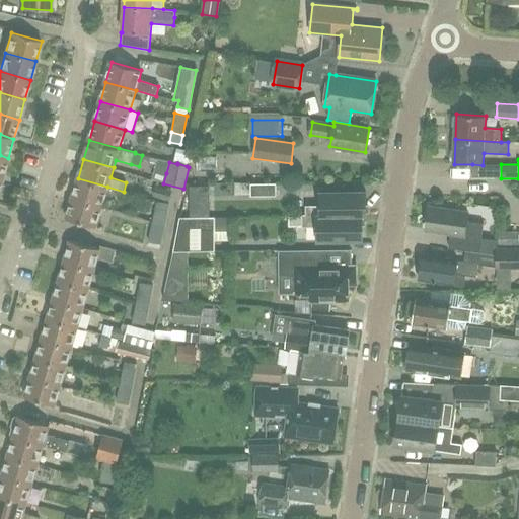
[(102,207),(107,187),(78,178),(72,199),(102,207)]
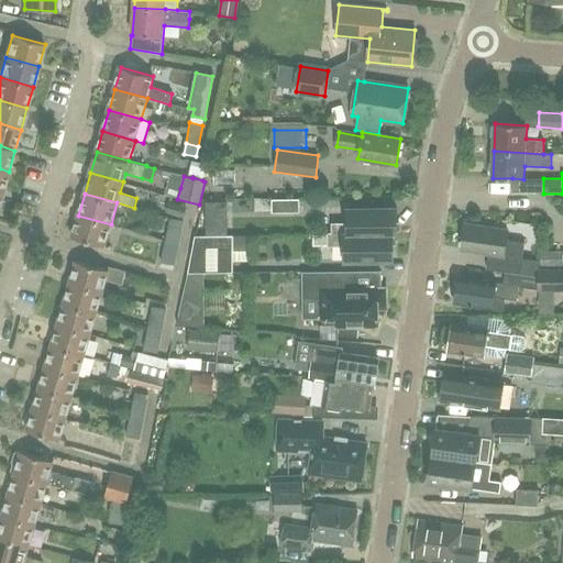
[(327,229),(326,216),(341,216),(341,197),(307,199),(308,230),(327,229)]
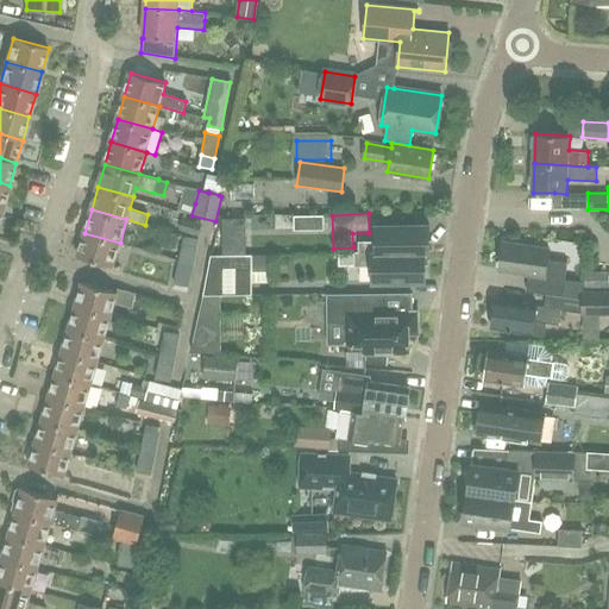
[(294,230),(324,230),(324,215),(294,215),(294,230)]
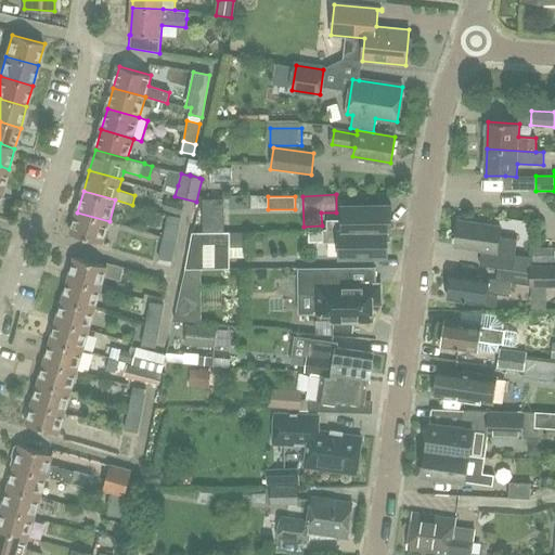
[(203,210),(224,210),(224,199),(203,199),(203,210)]
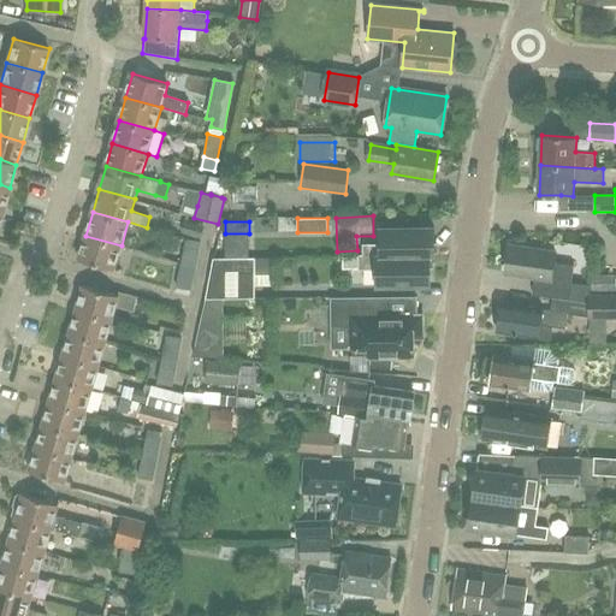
[(377,229),(377,244),(362,244),(363,254),(359,254),(359,256),(430,256),(431,258),(434,258),(434,229),(377,229)]
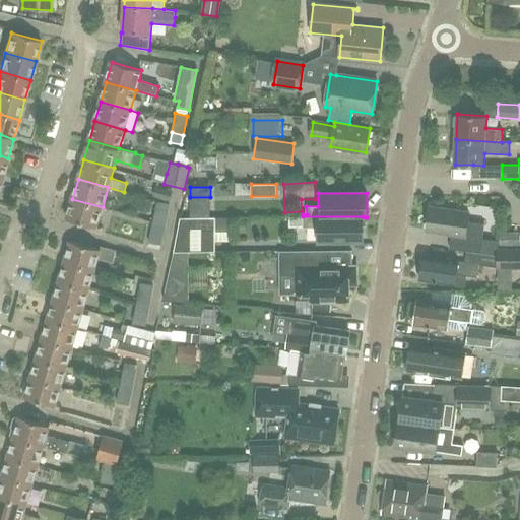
[(96,228),(103,207),(72,199),(67,219),(96,228)]
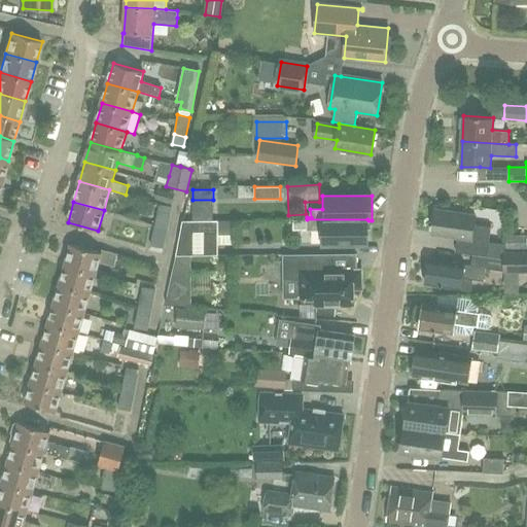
[(155,225),(167,229),(172,208),(160,205),(155,225)]
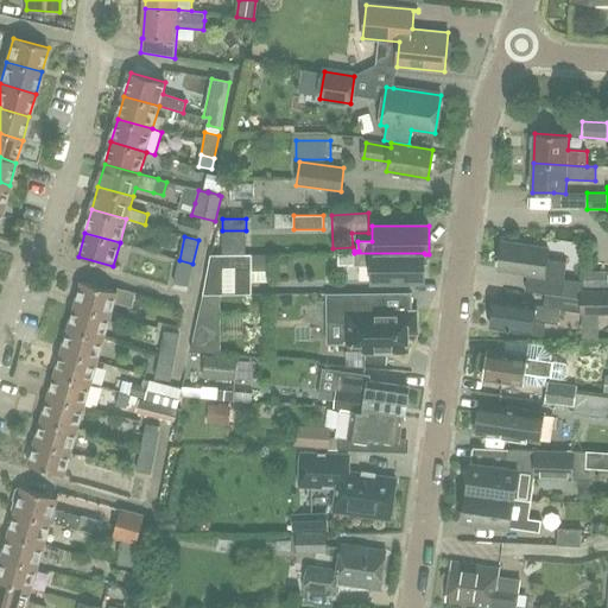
[(582,292),(583,282),(564,279),(567,263),(546,259),(548,248),(504,242),(500,270),(529,274),(526,291),(545,293),(581,298),(582,292)]
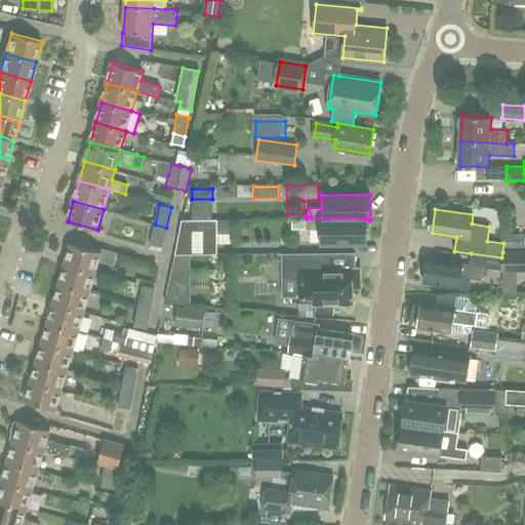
[(321,243),(367,242),(367,219),(366,218),(306,218),(292,219),(292,229),(306,228),(306,231),(321,230),(321,243)]
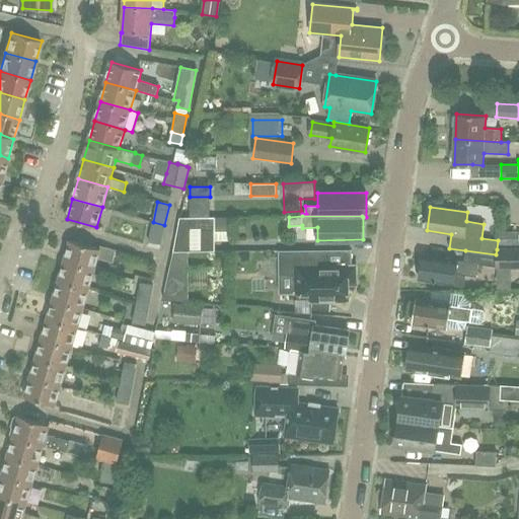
[(190,230),(214,230),(214,217),(189,218),(190,230)]
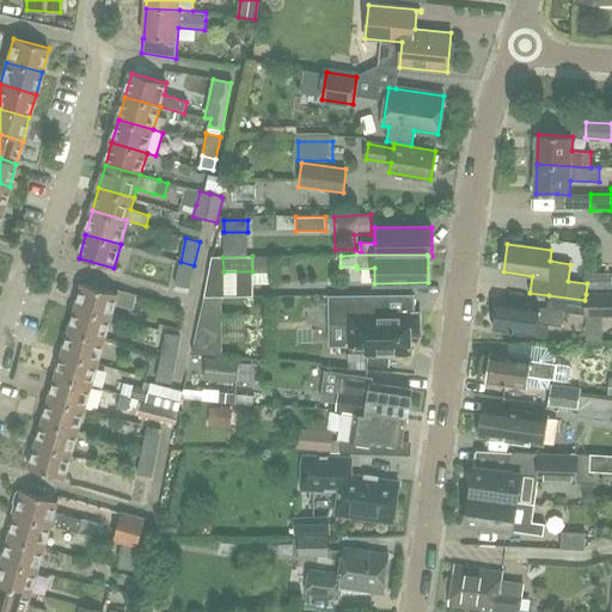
[(177,274),(191,276),(194,265),(181,262),(177,274)]
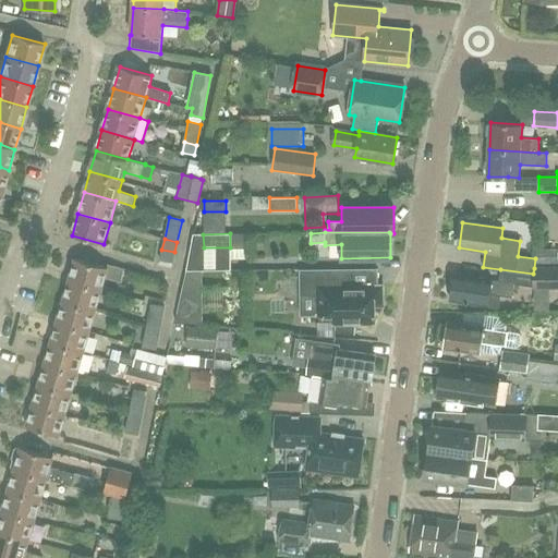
[(233,245),(233,259),(252,258),(251,244),(233,245)]
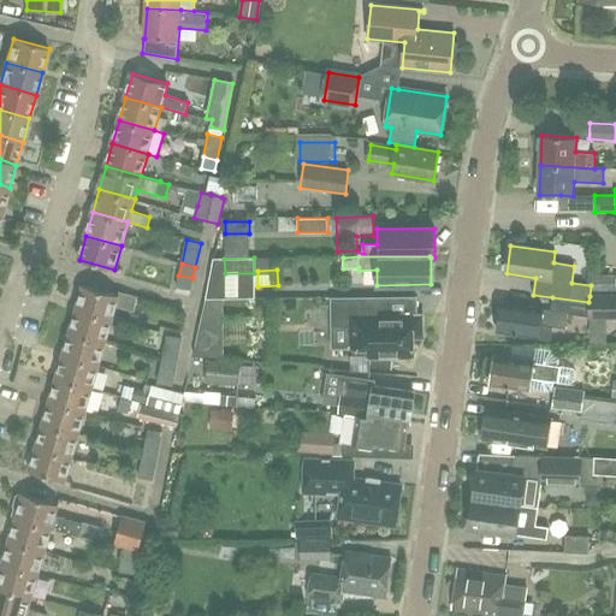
[(190,291),(193,278),(178,276),(176,288),(190,291)]
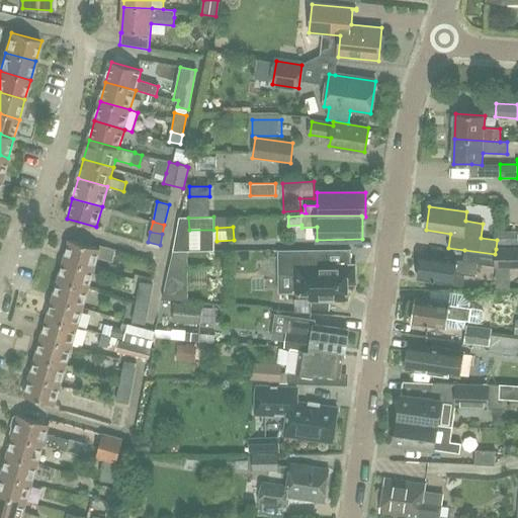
[(63,260),(93,268),(99,248),(69,240),(63,260)]
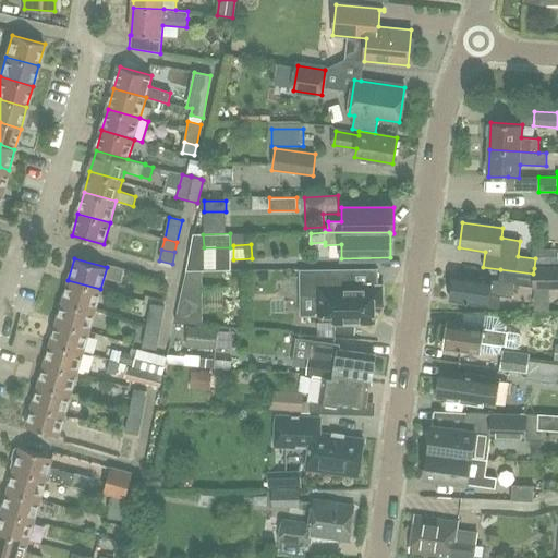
[(455,274),(450,301),(499,307),(500,295),(512,298),(514,283),(533,287),(557,286),(557,267),(534,268),(533,274),(500,269),(499,281),(492,280),(492,279),(455,274)]
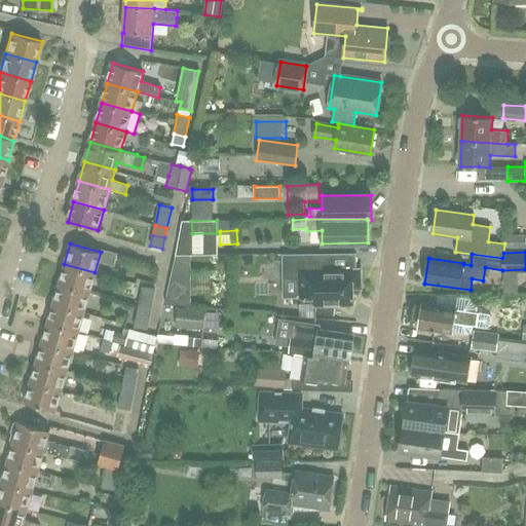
[(176,255),(172,272),(190,272),(190,255),(176,255)]
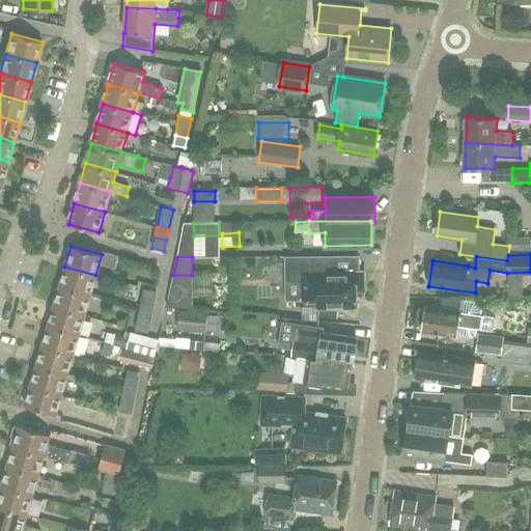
[(335,257),(285,257),(285,281),(302,281),(302,300),(316,300),(316,308),(356,308),(356,290),(364,290),(364,272),(336,273),(335,257)]
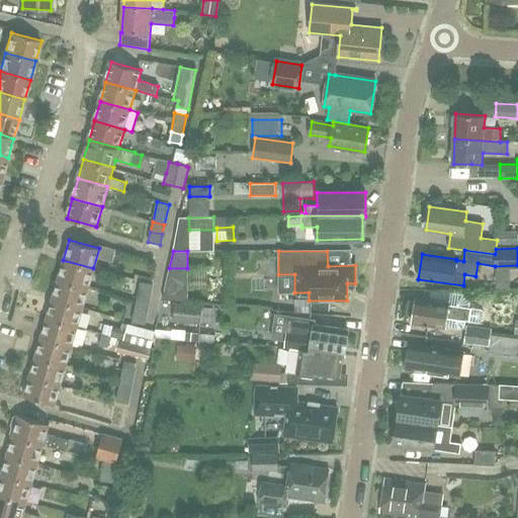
[(88,287),(93,268),(63,260),(58,279),(88,287)]
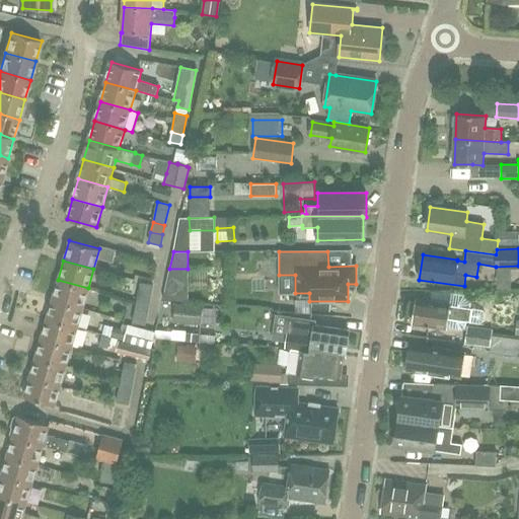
[(82,307),(88,288),(58,280),(52,299),(82,307)]
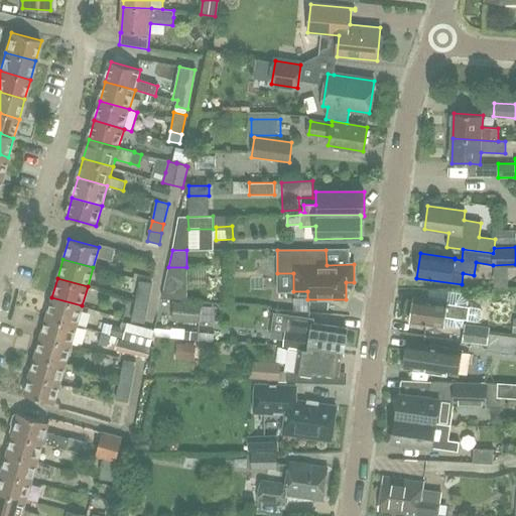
[(138,291),(149,293),(152,283),(140,281),(138,291)]
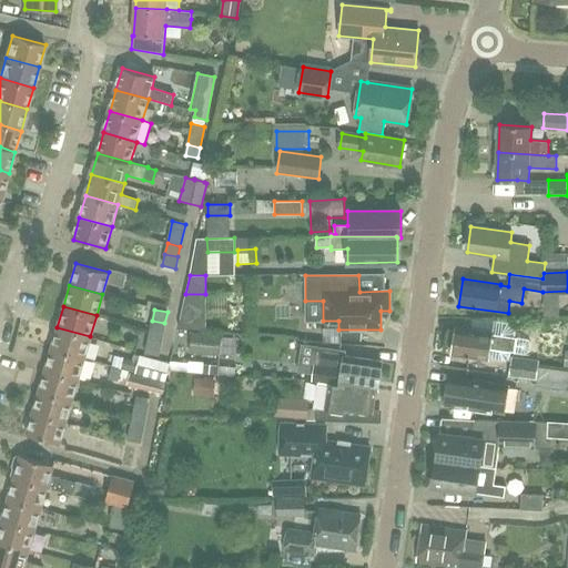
[(206,331),(206,312),(182,313),(179,328),(206,331)]
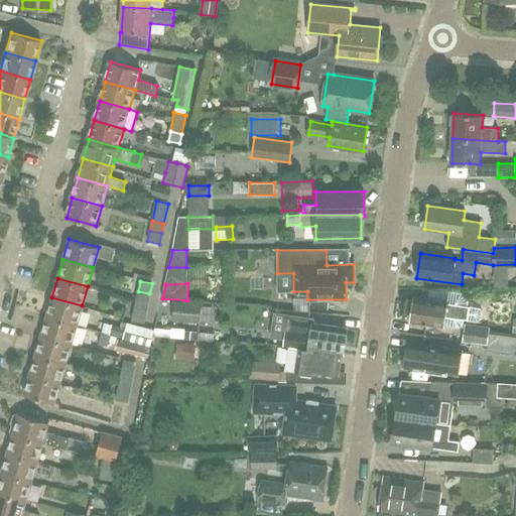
[(468,306),(469,297),(467,293),(448,290),(446,302),(413,297),(410,321),(444,327),(444,326),(459,328),(463,326),(464,318),(467,319),(467,320),(477,323),(481,319),(482,311),(479,308),(469,307),(469,306),(468,306)]
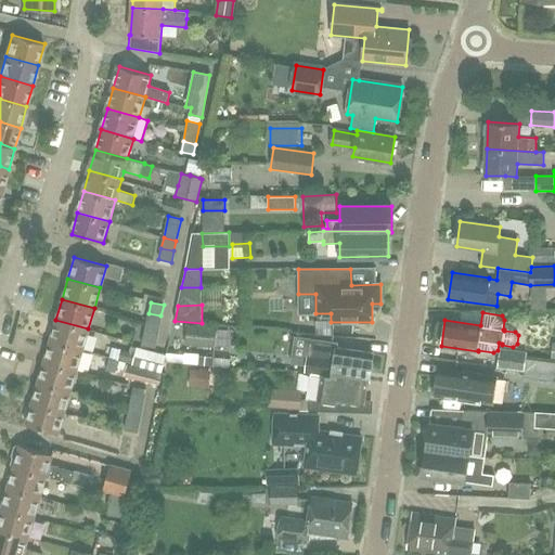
[(159,326),(160,315),(149,313),(146,323),(159,326)]
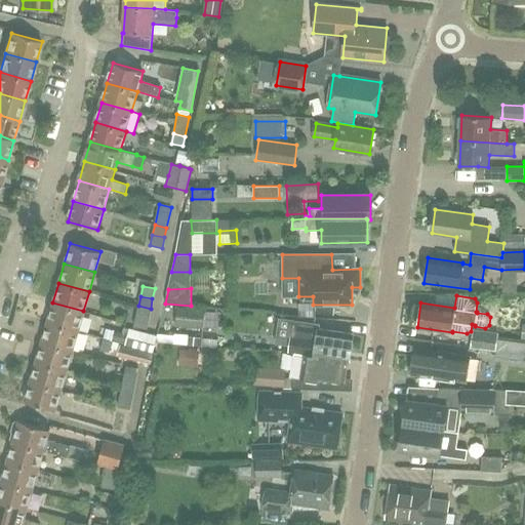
[(78,331),(83,311),(52,303),(47,322),(78,331)]
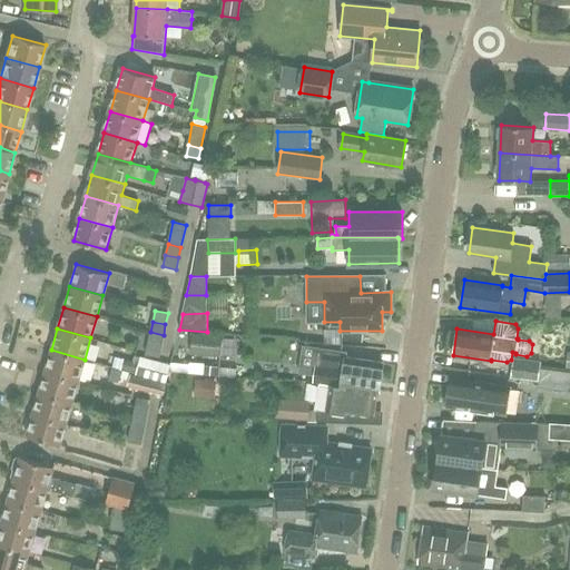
[(161,345),(164,335),(150,332),(148,343),(161,345)]
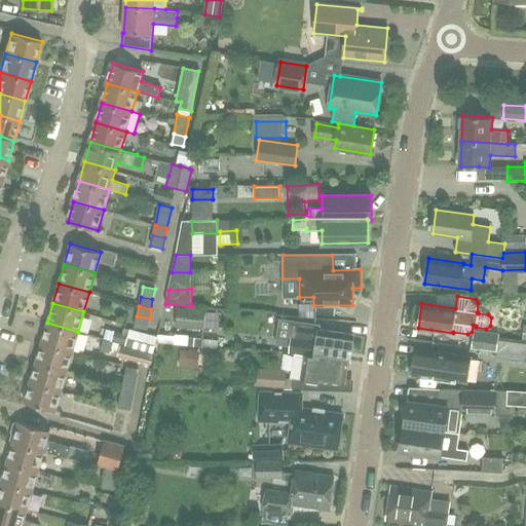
[(203,330),(205,309),(178,307),(175,327),(203,330)]
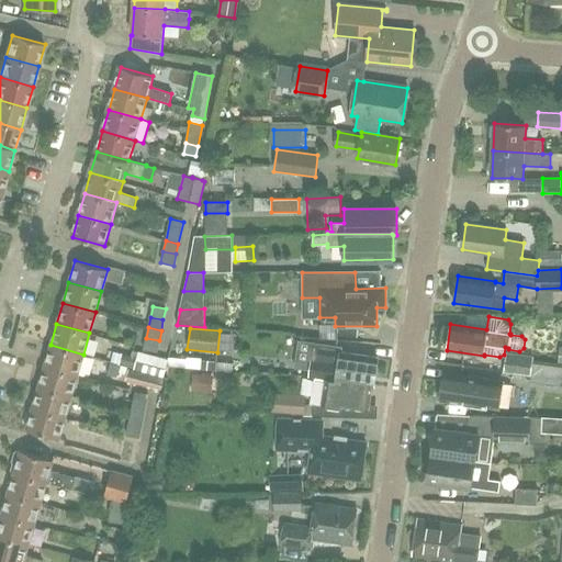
[(156,351),(159,340),(146,338),(144,349),(156,351)]
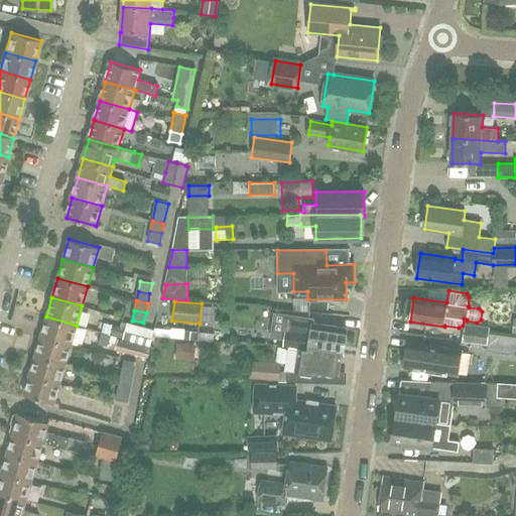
[(289,346),(344,354),(347,329),(313,324),(314,318),(289,314),(284,346),(289,346)]
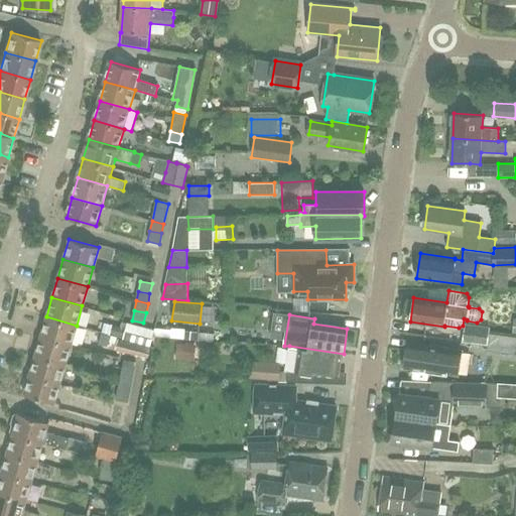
[(71,345),(77,326),(46,316),(40,336),(71,345)]
